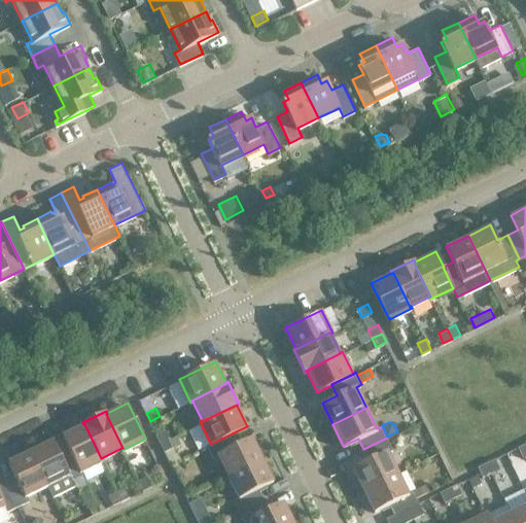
[(84,424),(83,424),(63,434),(70,450),(71,449),(81,471),(104,459),(103,457),(101,458),(84,424)]
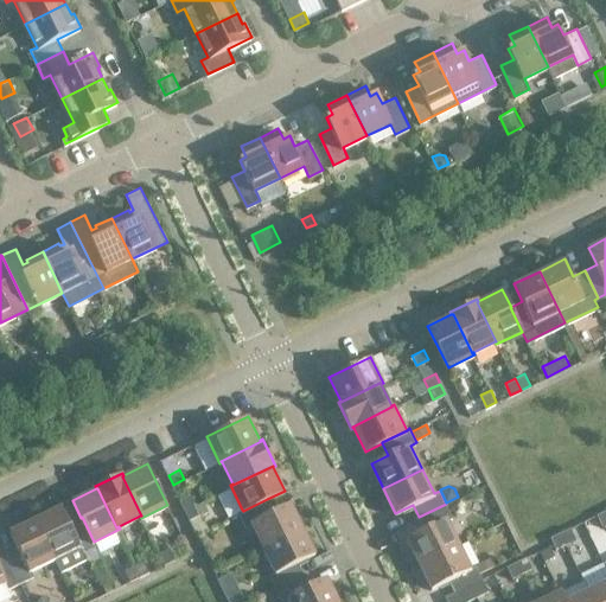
[(191,493),(180,499),(185,508),(196,503),(191,493)]
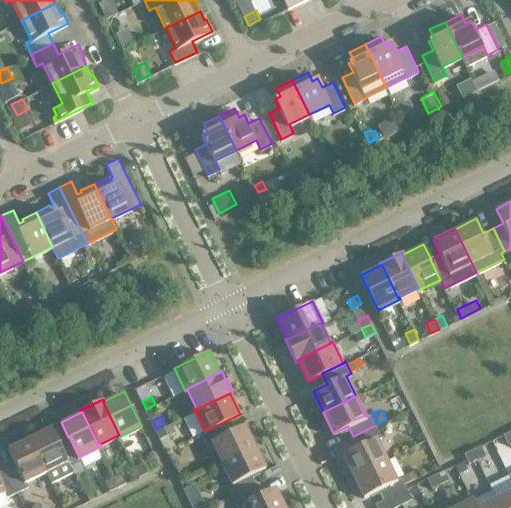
[(205,431),(204,430),(202,432),(208,444),(212,441),(222,462),(255,445),(245,424),(230,431),(225,421),(205,431)]
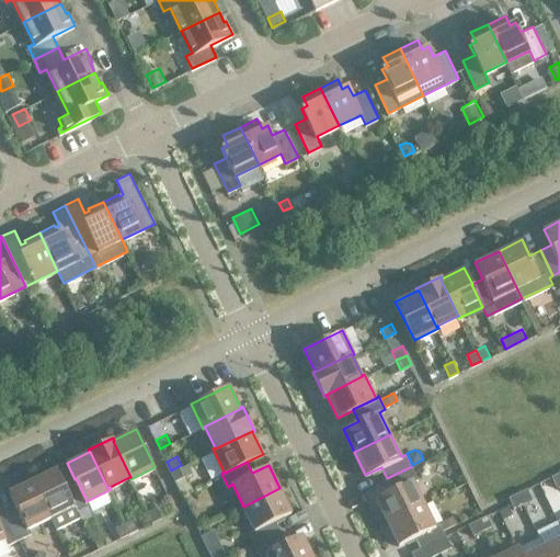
[(75,479),(67,463),(33,479),(50,515),(57,527),(79,516),(76,510),(89,503),(87,501),(76,478),(75,479)]
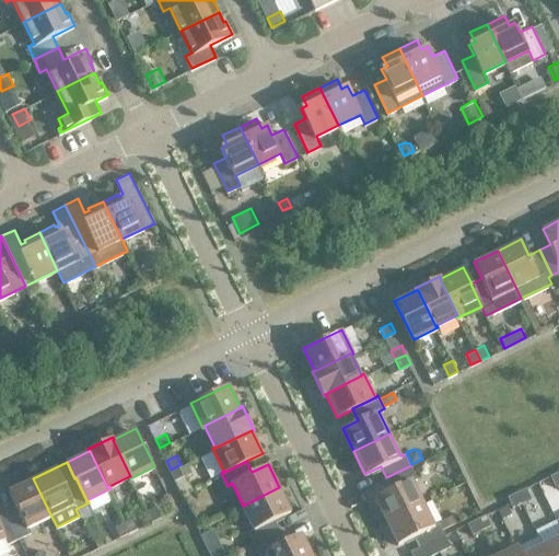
[(185,473),(181,464),(171,470),(175,478),(185,473)]
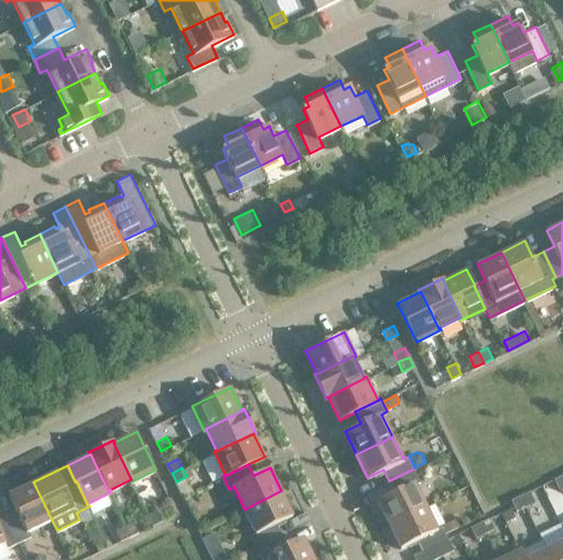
[(420,481),(414,469),(389,481),(394,492),(378,499),(390,523),(426,505),(415,483),(420,481)]
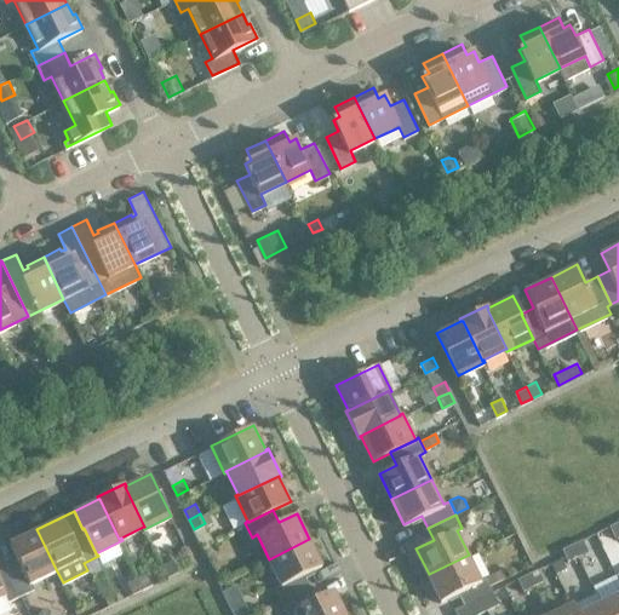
[(56,569),(36,529),(11,542),(19,559),(7,565),(21,593),(34,587),(32,581),(56,569)]
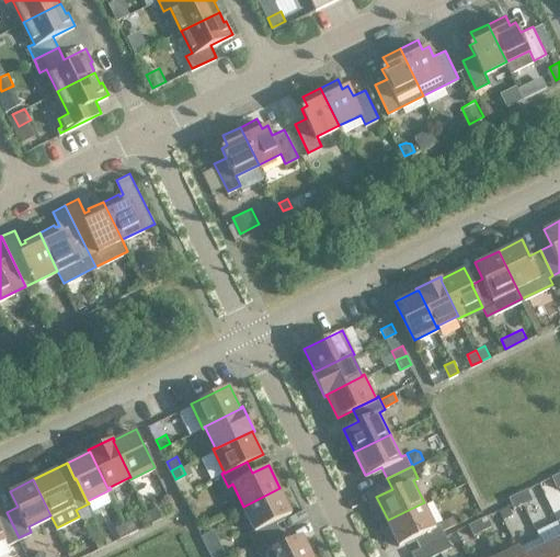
[(533,497),(527,487),(518,491),(523,502),(533,497)]
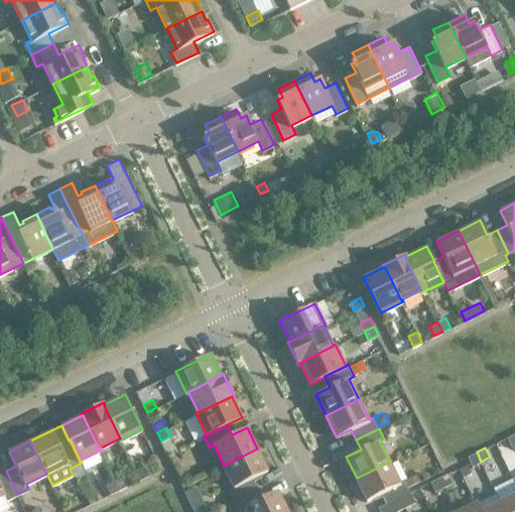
[(268,471),(257,449),(224,466),(234,486),(229,488),(235,499),(258,487),(253,478),(268,471)]
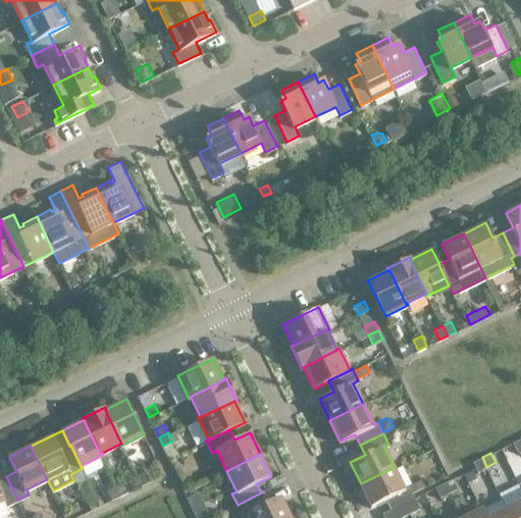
[(486,467),(482,457),(473,461),(478,471),(486,467)]
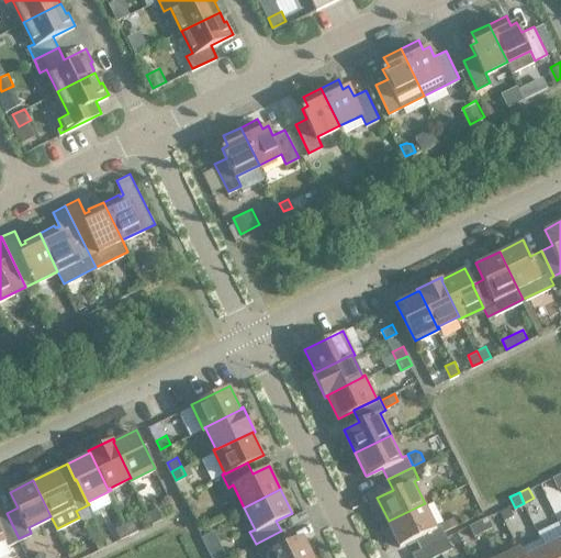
[(436,525),(425,503),(389,521),(400,545),(416,537),(421,547),(436,540),(447,535),(446,532),(440,523),(436,525)]
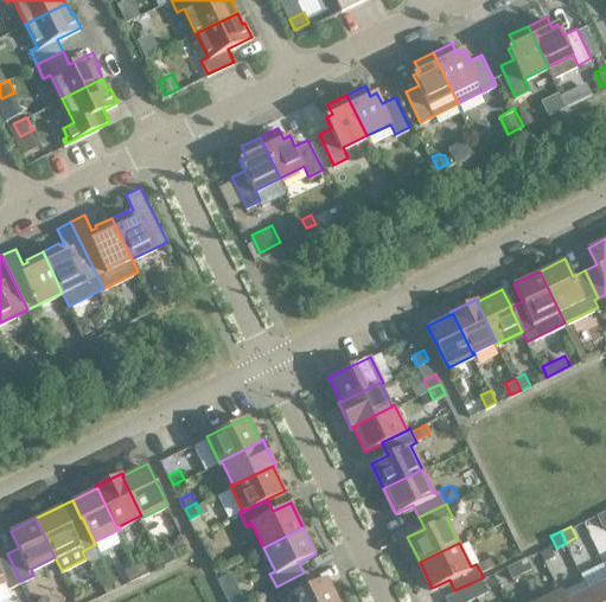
[(159,551),(165,563),(174,558),(168,546),(159,551)]
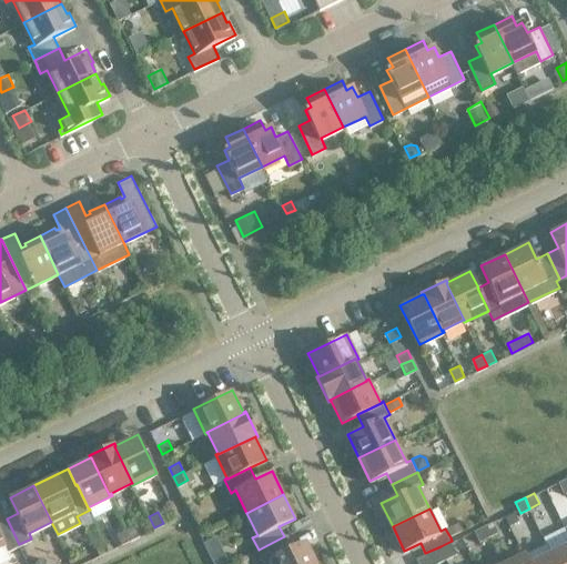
[(0,547),(4,545),(7,551),(19,544),(7,519),(0,521),(0,547)]
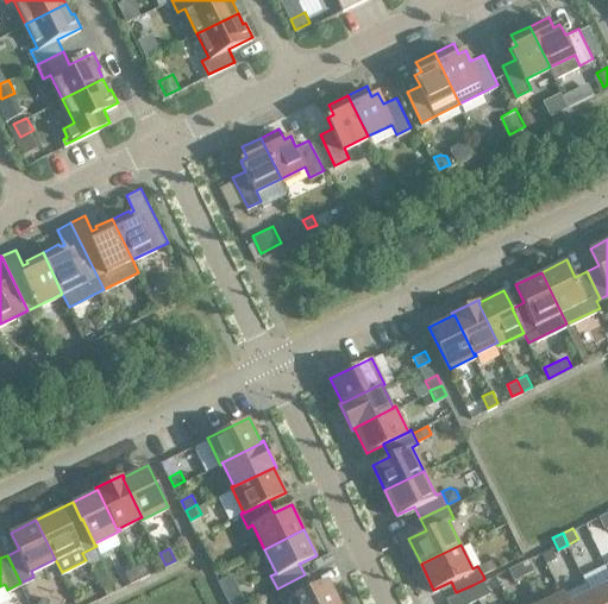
[(493,558),(477,565),(477,566),(483,576),(497,568),(493,558)]
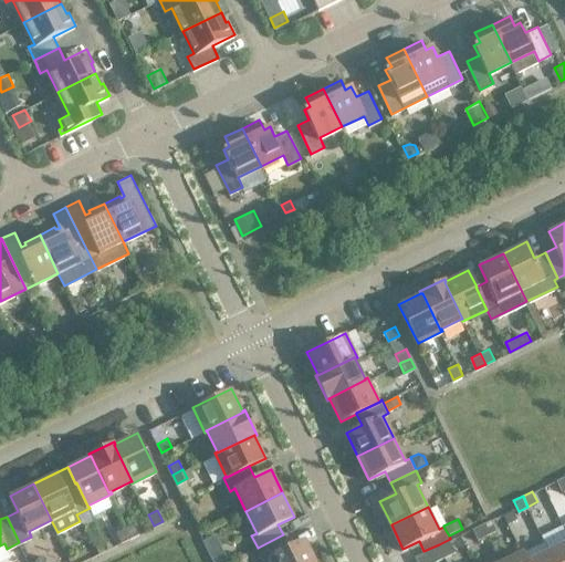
[(495,529),(490,519),(481,523),(487,533),(495,529)]
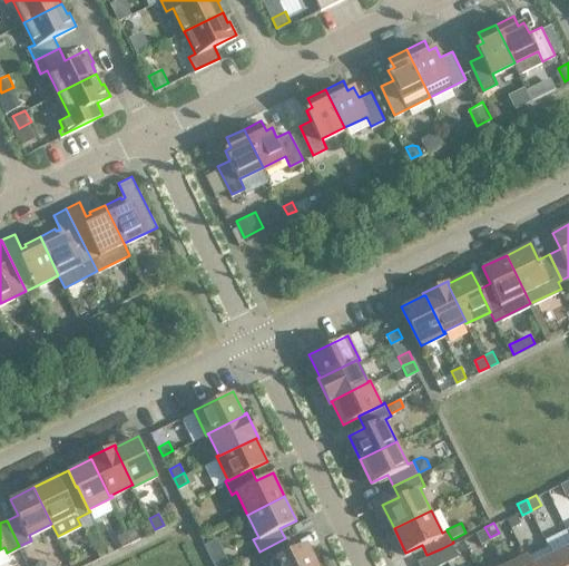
[(136,525),(126,529),(131,540),(140,536),(136,525)]
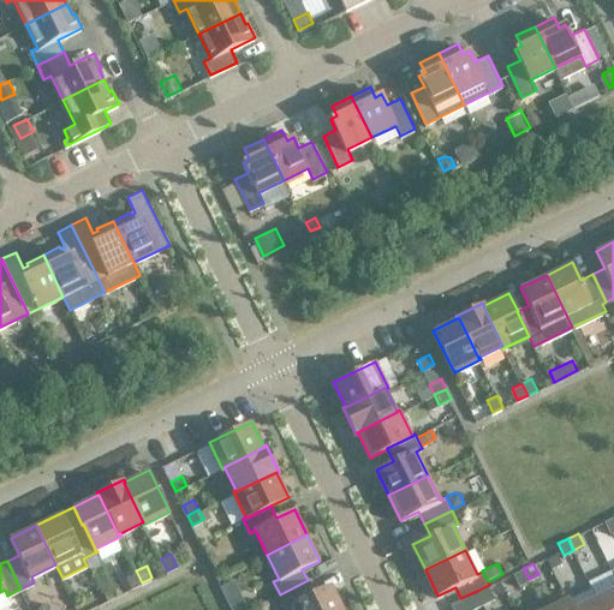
[(529,579),(523,568),(513,573),(518,584),(529,579)]
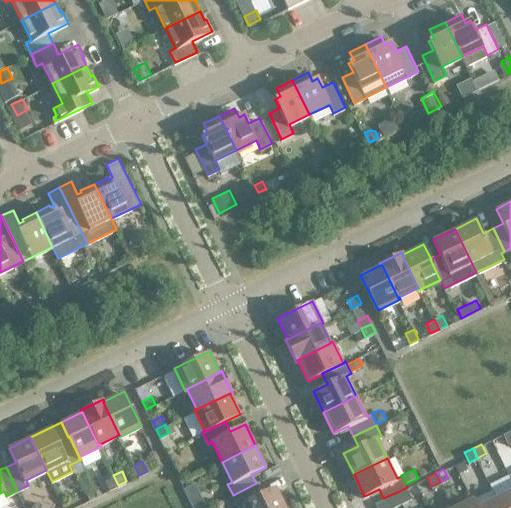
[(118,485),(113,475),(105,479),(110,489),(118,485)]
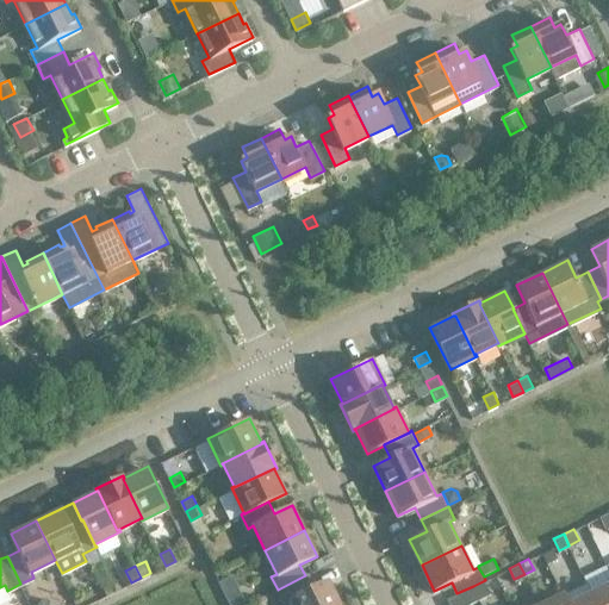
[(311,587),(305,575),(278,590),(278,592),(283,600),(284,603),(290,600),(291,604),(339,604),(341,604),(328,579),(311,587)]
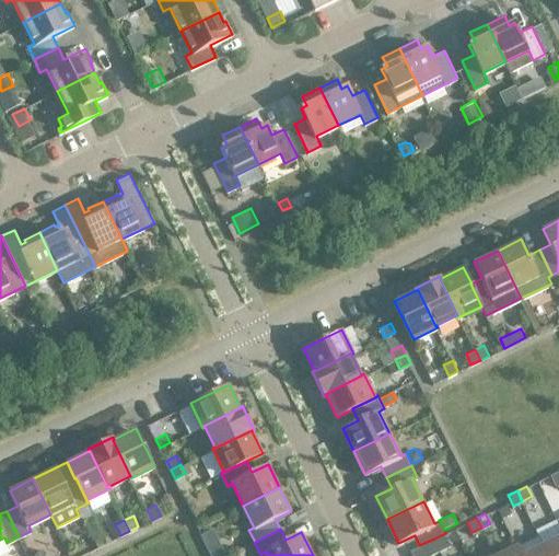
[(101,532),(93,535),(97,545),(105,542),(101,532)]
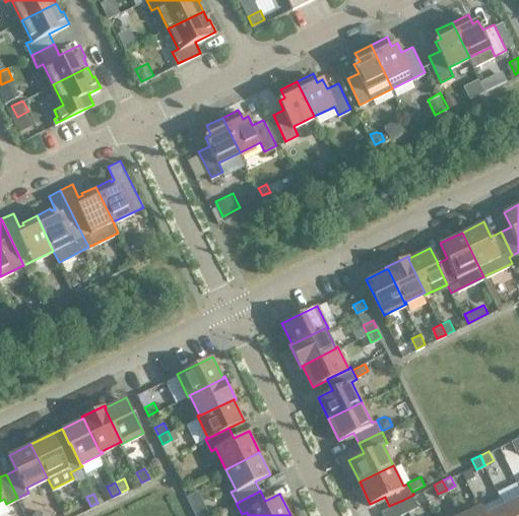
[(418,505),(413,495),(403,500),(408,510),(418,505)]
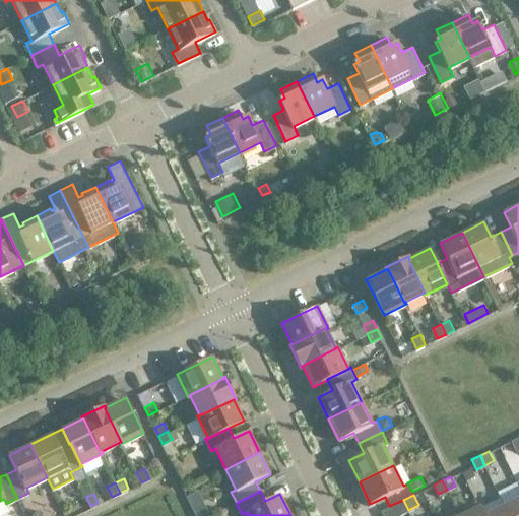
[(518,497),(505,504),(510,515),(518,515),(518,497)]
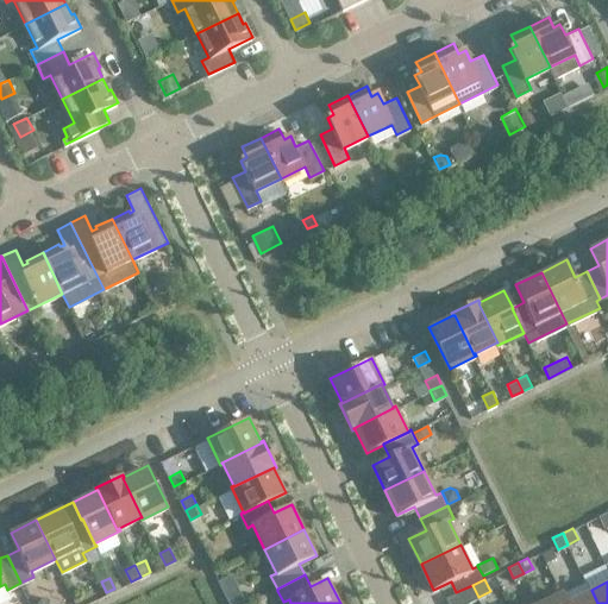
[(463,603),(478,597),(472,585),(456,592),(446,597),(450,603),(463,603)]
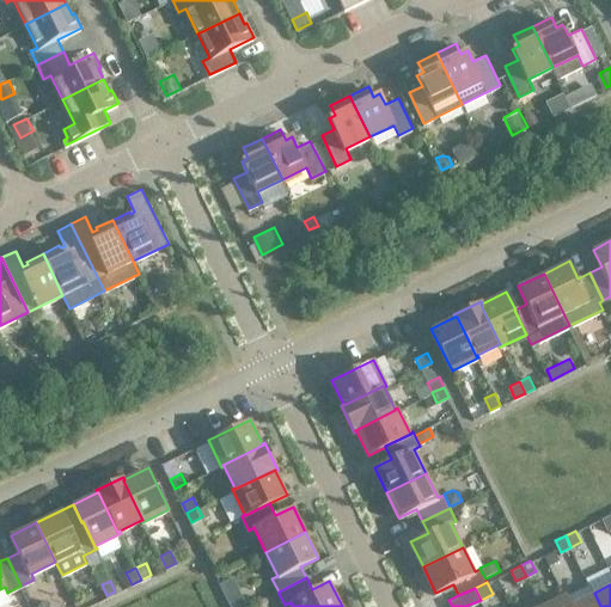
[(240,590),(227,596),(232,606),(237,606),(246,602),(240,590)]
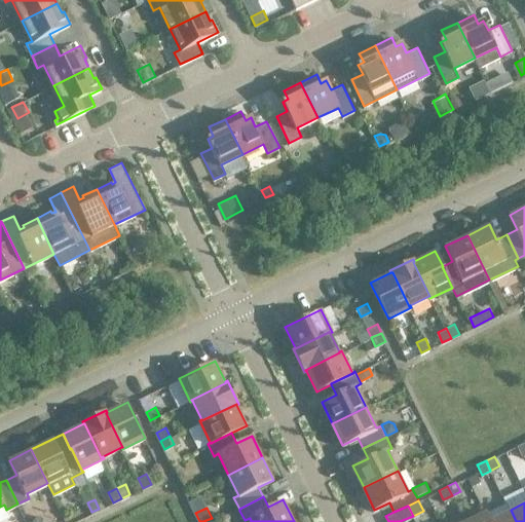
[(516,521),(511,510),(490,520),(490,521),(516,521)]
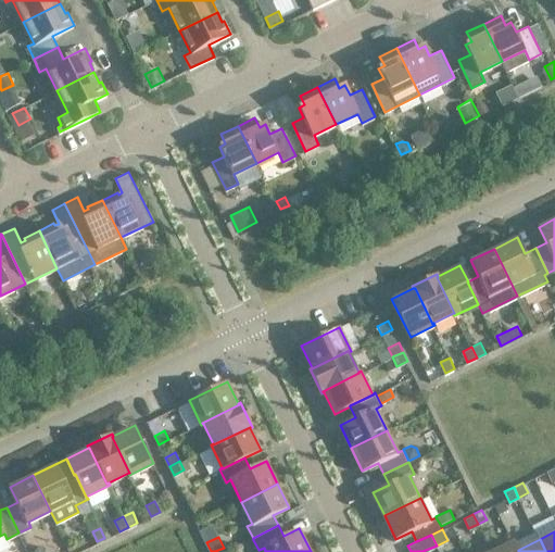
[(253,540),(244,544),(248,551),(249,551),(257,548),(253,540)]
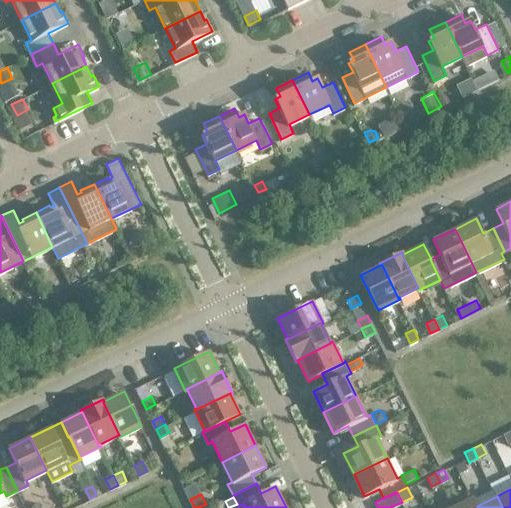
[(473,497),(453,507),(477,507),(477,506),(473,497)]
